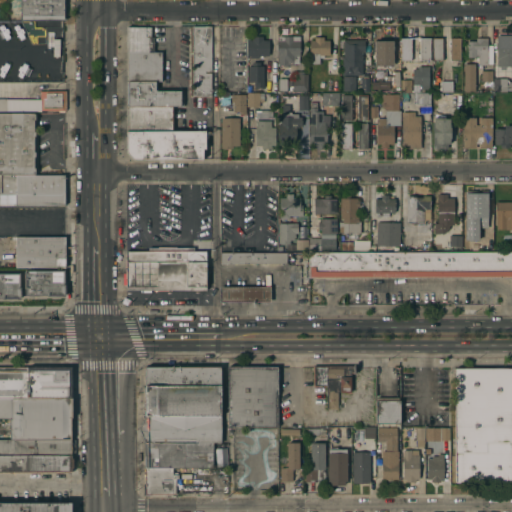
[(21,19),(21,0),(64,0),(64,19),(21,19)]
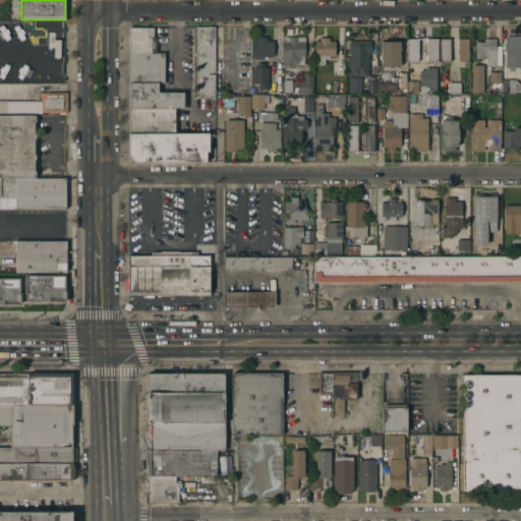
[(129,132),(128,132),(128,52),(129,52),(129,26),(154,26),(154,37),(157,37),(157,52),(165,52),(165,81),(159,81),(159,92),(183,92),(183,107),(175,107),(175,132),(209,132),(209,150),(207,150),(207,161),(136,161),(129,153),(129,132)]
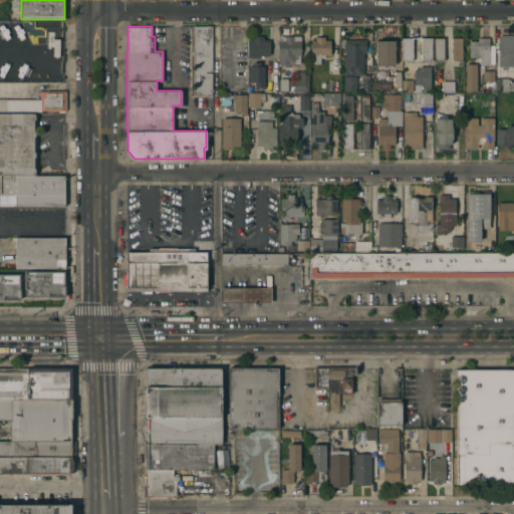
[(212,95),(193,95),(193,66),(191,66),(191,26),(212,26),(212,95)]
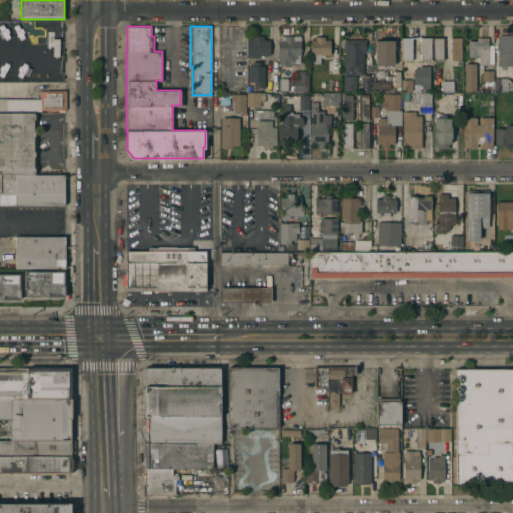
[(512,34),(512,65),(498,66),(497,34),(512,34)]
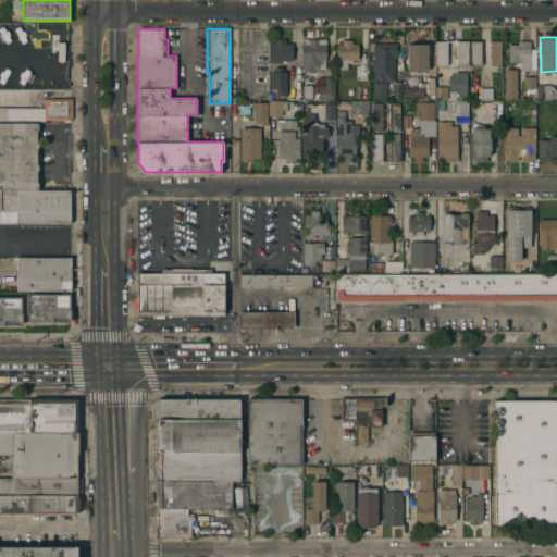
[(281,59),(281,62),(272,62),(272,60),(269,60),(269,42),(275,42),(275,38),(286,38),(286,42),(293,42),(293,59),(281,59)]
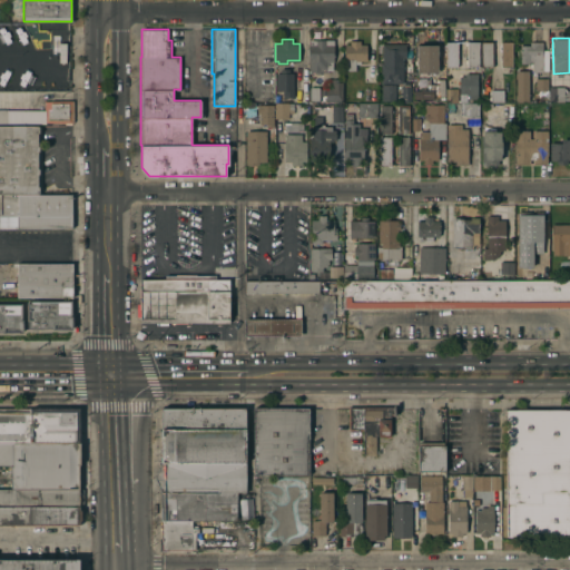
[(334,39),(334,60),(333,61),(335,64),(330,70),(327,68),(327,71),(310,71),(310,39),(334,39)]
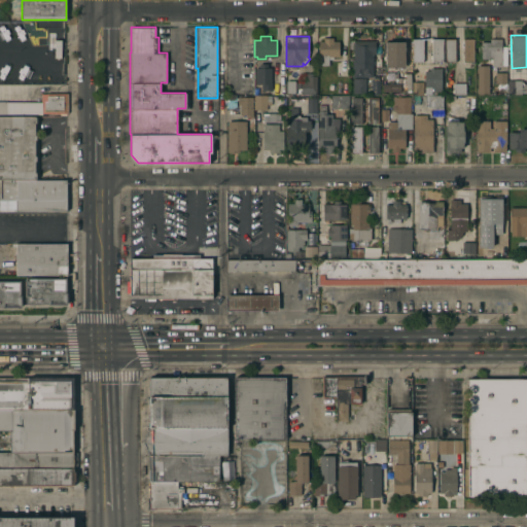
[(323,40),(323,37),(334,37),(334,40),(339,40),(339,57),(334,57),(334,59),(328,59),(328,65),(321,65),(321,56),(319,56),(319,40),(323,40)]
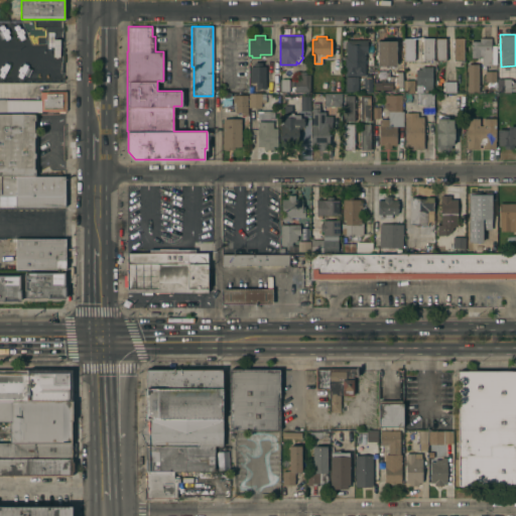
[(404,37),(414,37),(414,59),(404,59),(404,37)]
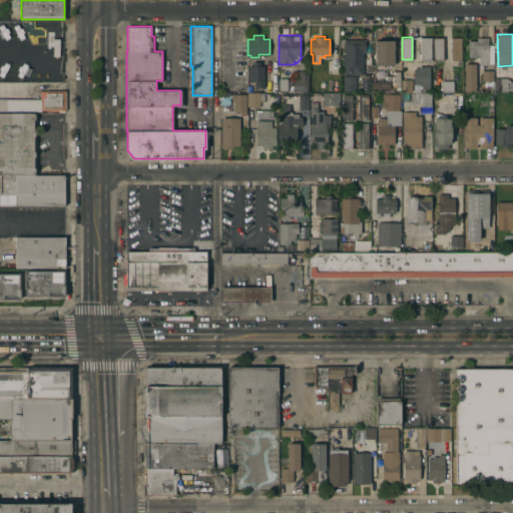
[(421,37),(431,37),(431,59),(421,59),(421,37)]
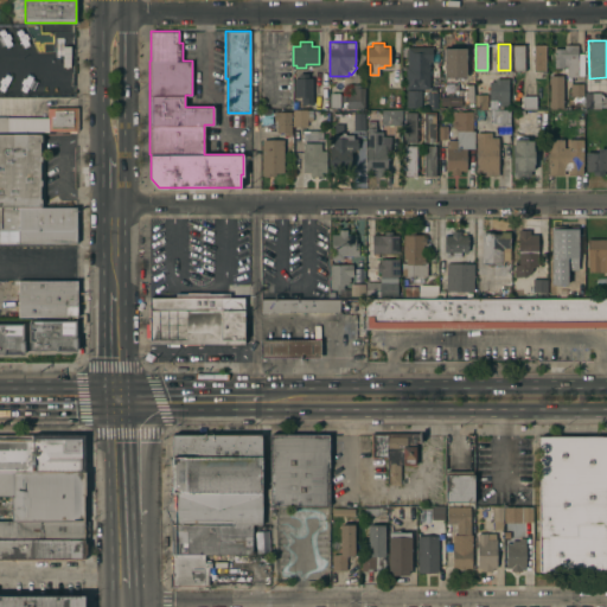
[(513,70),(512,44),(524,44),(524,49),(526,49),(526,52),(524,52),(525,58),(526,58),(526,62),(525,62),(525,70),(513,70)]
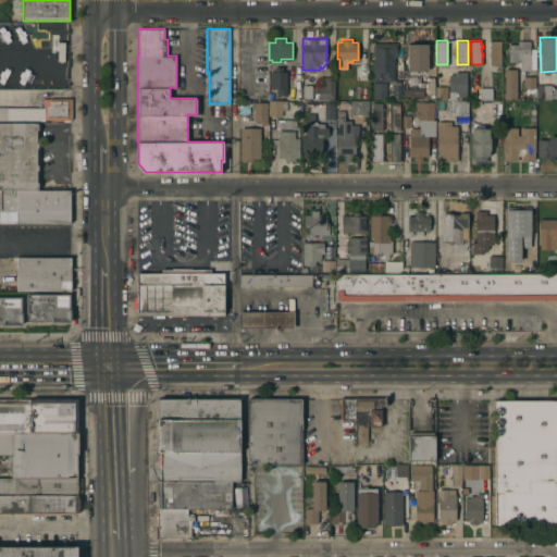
[(491,64),(491,57),(489,57),(489,53),(491,53),(490,48),(489,48),(489,45),(490,45),(490,40),(500,40),(500,64),(491,64)]
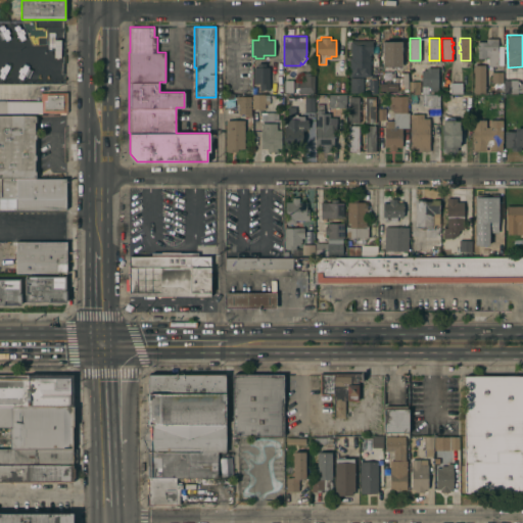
[(477,41),(486,41),(486,38),(497,38),(497,64),(488,64),(488,57),(477,57),(477,41)]
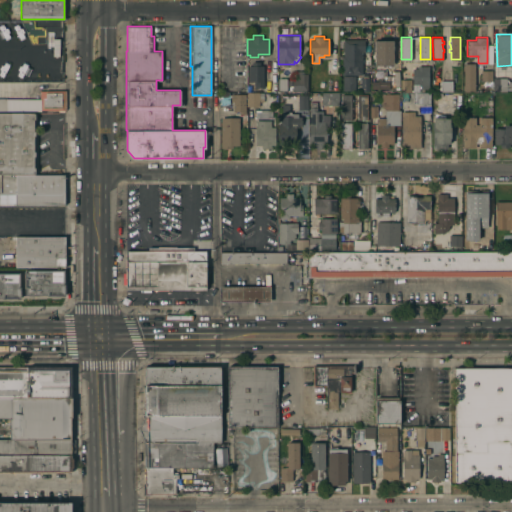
[(342,74),(342,56),(343,56),(343,39),(365,39),(365,50),(362,50),(362,71),(354,71),(354,74),(347,74),(347,76),(353,76),(353,88),(349,88),(349,91),(343,91),(343,76),(345,76),(345,74),(342,74)]
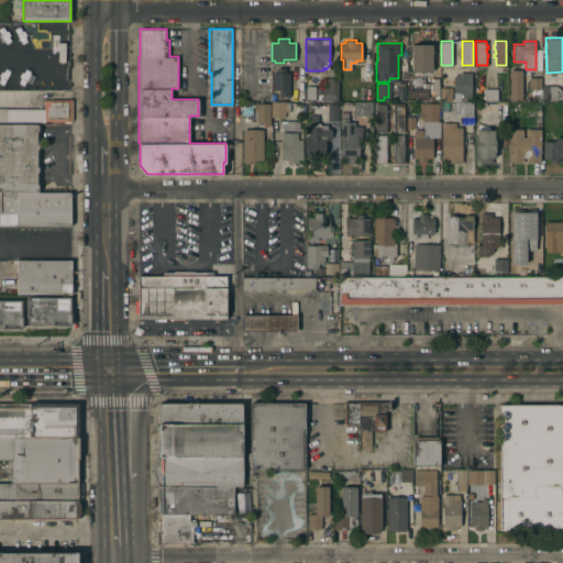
[(412,44),(432,43),(432,70),(412,72),(412,44)]
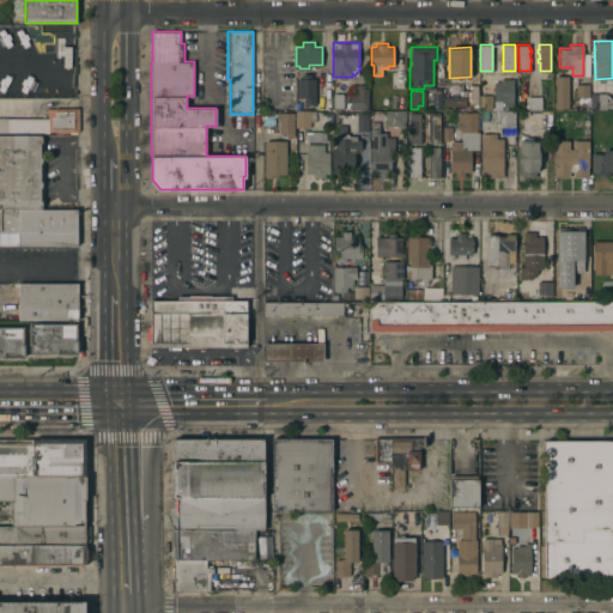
[(392,72),(404,72),(404,86),(392,86),(392,72)]
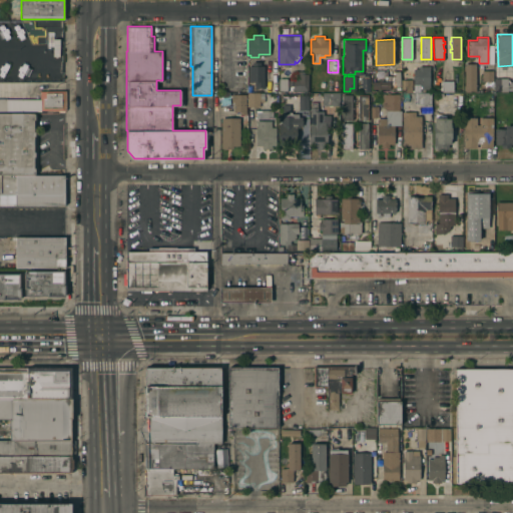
[(265,87),(254,87),(254,81),(249,81),(249,65),(252,65),(252,61),(261,61),(261,65),(265,65),(265,87)]
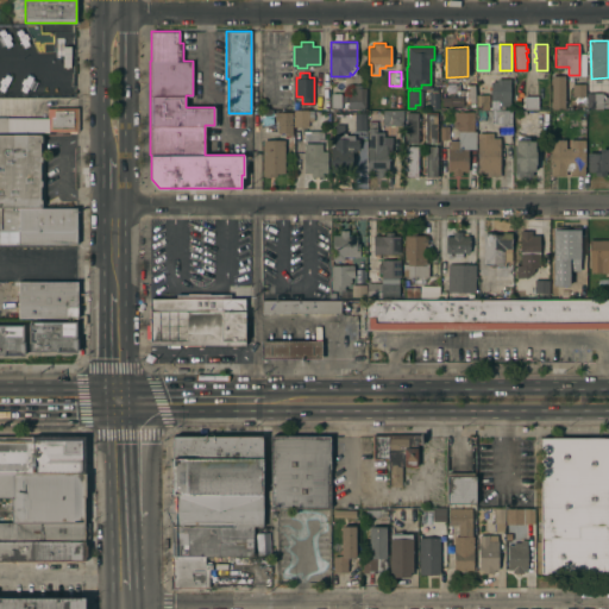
[(565,108),(552,108),(552,106),(551,106),(551,100),(552,100),(552,82),(551,82),(551,77),(552,77),(552,74),(565,74),(565,108)]
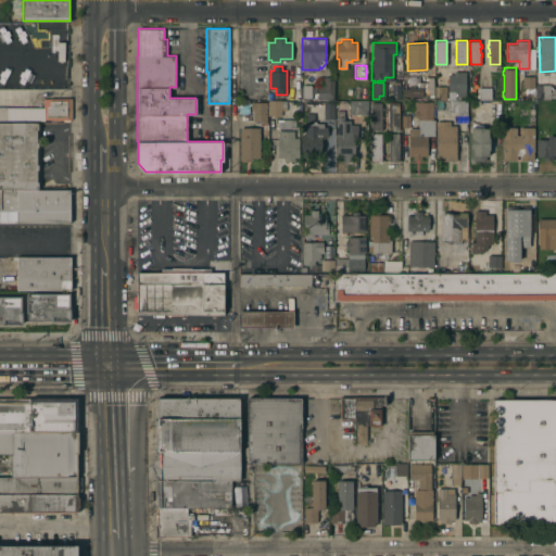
[(449,73),(454,73),(454,71),(466,71),(466,99),(449,99),(449,73)]
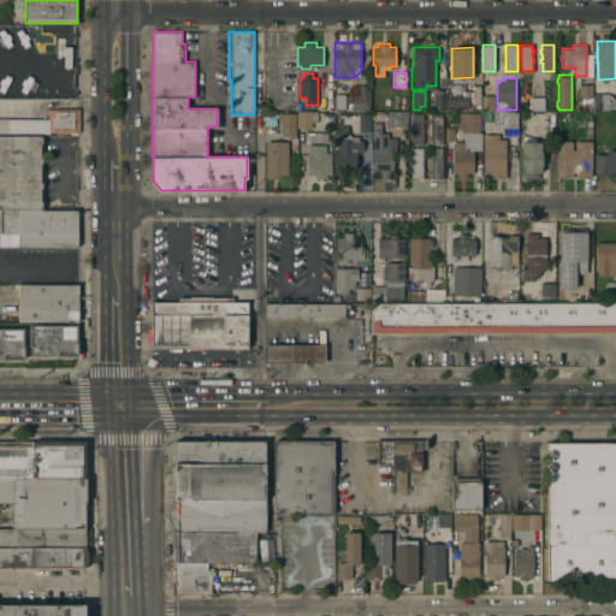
[(371,108),(365,108),(365,111),(356,111),(356,108),(351,108),(351,94),(359,94),(359,84),(366,84),(366,88),(371,88),(371,108)]
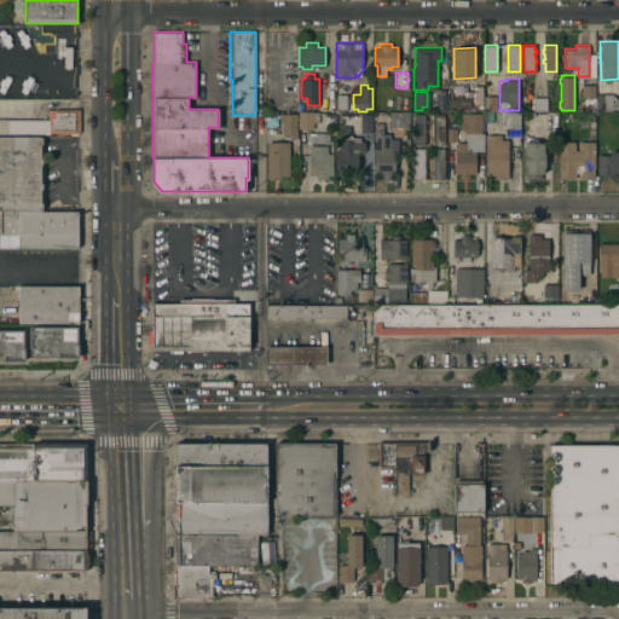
[(582,85),(595,85),(595,97),(583,97),(582,85)]
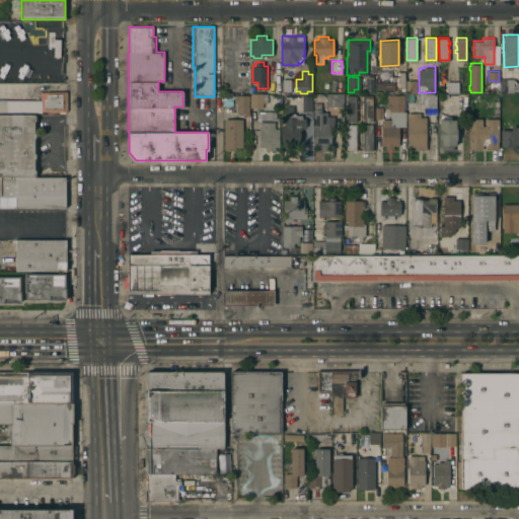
[(366,78),(374,78),(374,91),(366,91),(366,78)]
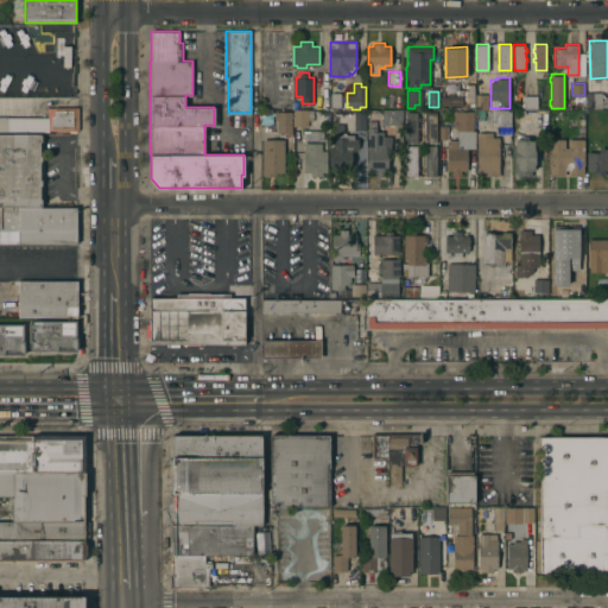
[(602,92),(602,108),(586,108),(586,92),(602,92)]
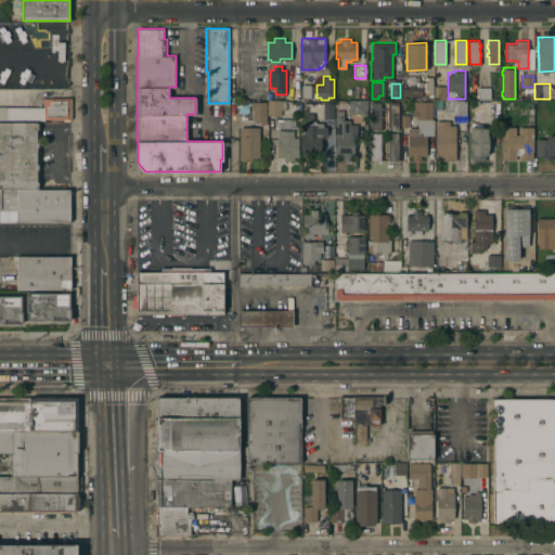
[(435,86),(446,85),(446,99),(435,99),(435,86)]
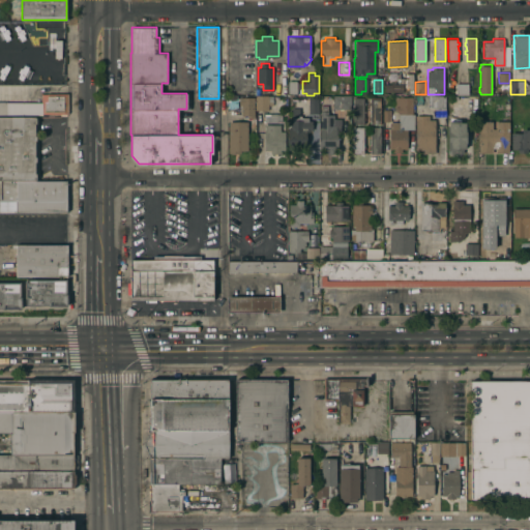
[(468,83),(468,93),(458,93),(457,83),(468,83)]
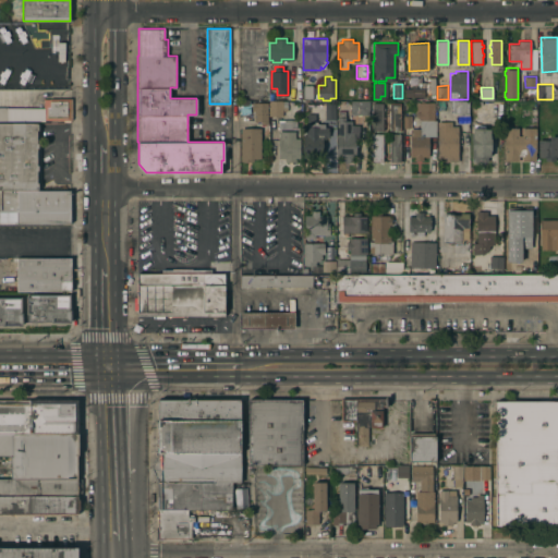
[(63,121),(63,120),(47,120),(47,119),(45,119),(44,98),(50,98),(72,97),(72,119),(71,119),(71,121),(63,121)]
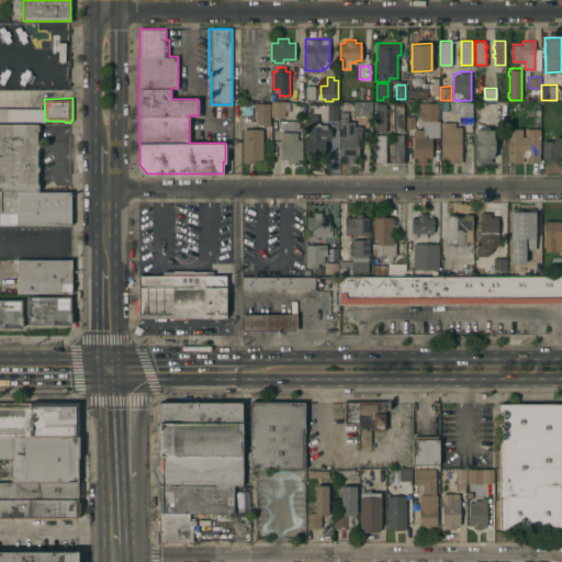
[(284,101),(284,104),(290,104),(290,110),(284,110),(284,116),(271,116),(271,101),(271,100),(284,100),(284,101)]
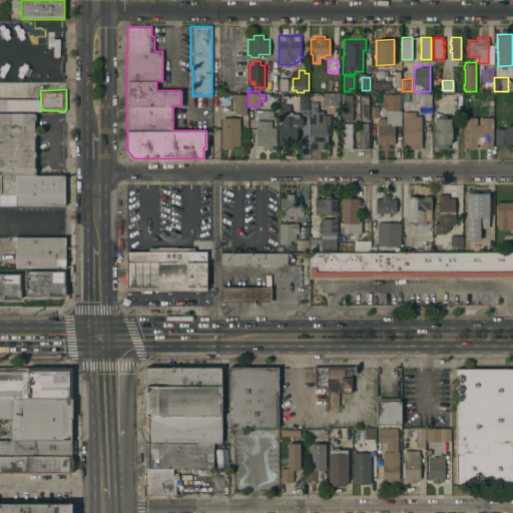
[(219,93),(229,93),(229,104),(219,104),(219,93)]
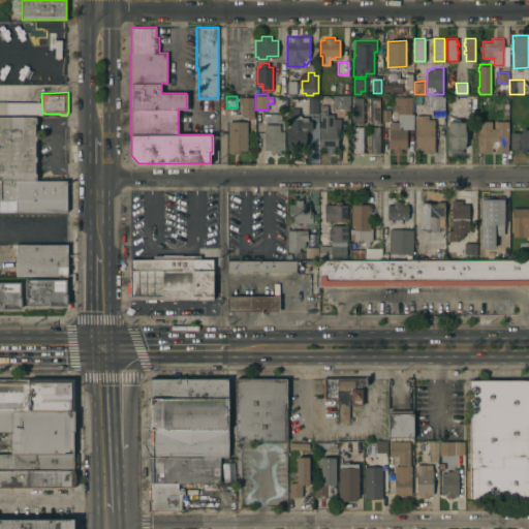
[(253,96),(254,117),(248,117),(248,114),(242,115),(241,103),(239,104),(239,97),(253,96)]
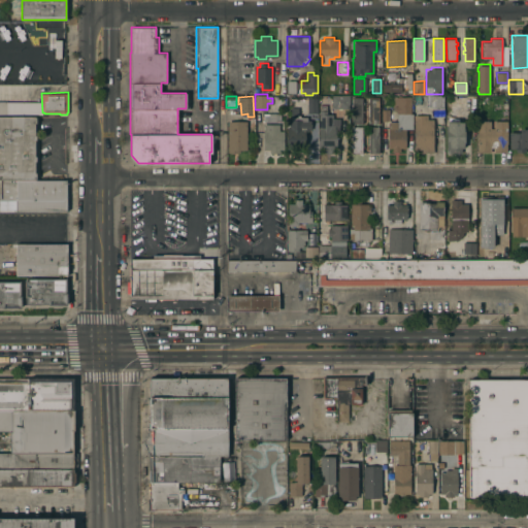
[(349,96),(349,108),(332,108),(332,96),(349,96)]
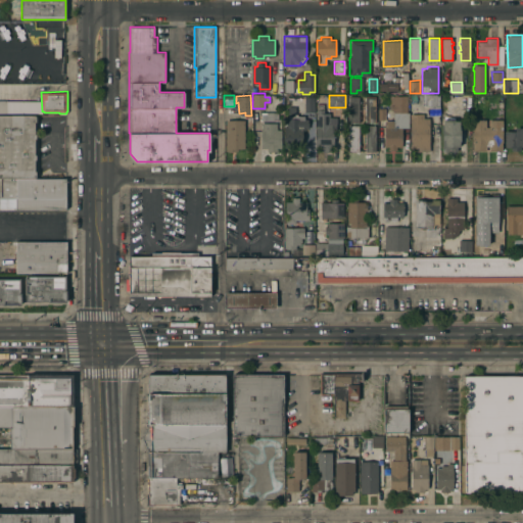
[(408,111),(401,111),(401,112),(398,112),(398,111),(394,111),(394,109),(390,109),(390,95),(408,95),(408,111)]
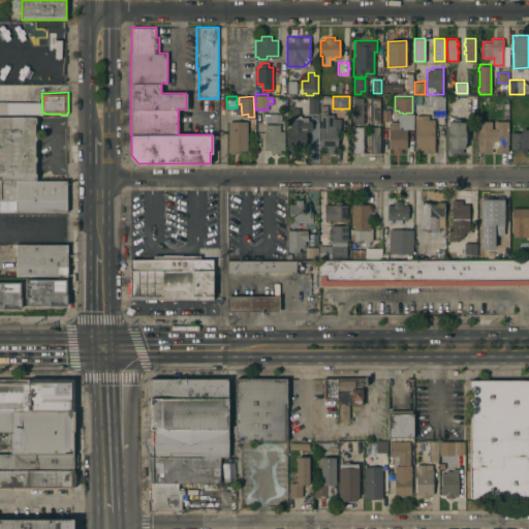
[(440,117),(440,118),(436,118),(436,116),(431,116),(431,110),(432,110),(432,107),(426,107),(426,101),(430,101),(430,96),(444,96),(444,117),(440,117)]
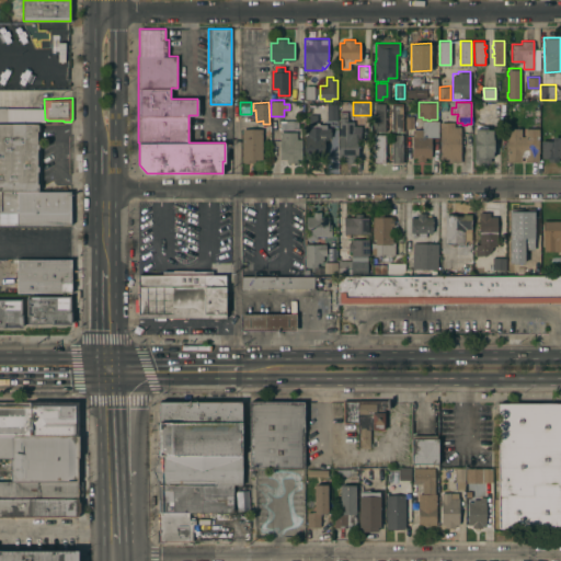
[(374,103),(386,103),(386,107),(387,107),(387,110),(386,110),(386,123),(387,123),(387,126),(386,126),(386,130),(375,130),(374,103)]
